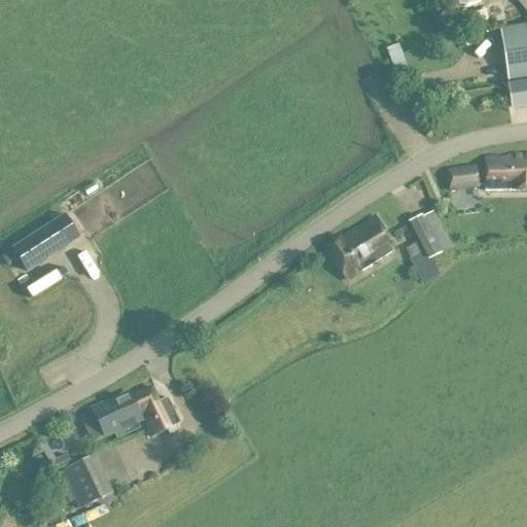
[(526,0),(516,0),(526,12),(526,0)]
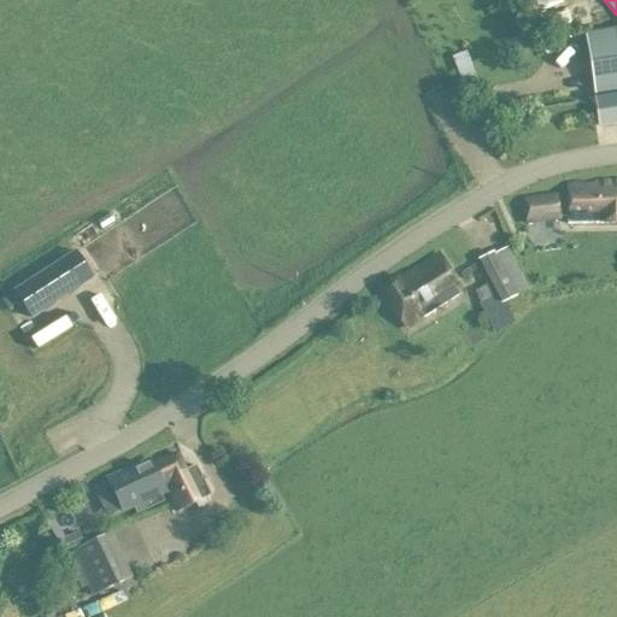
[(616,31),(586,37),(591,66),(595,93),(616,89),(616,31)]
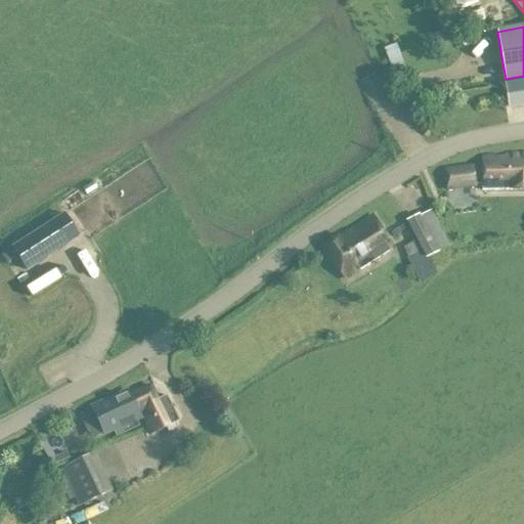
[(523,81),(507,84),(511,106),(523,103),(523,81)]
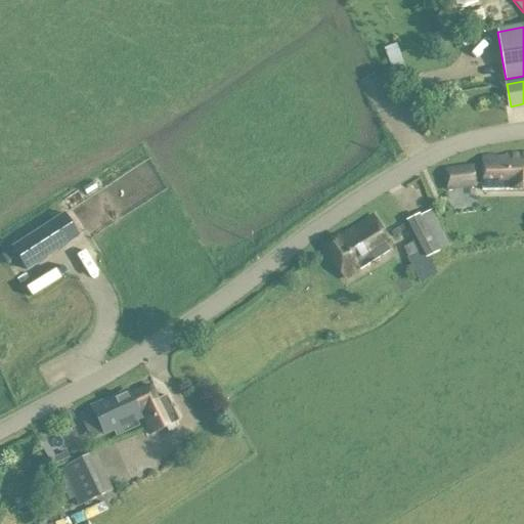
[(523,188),(523,155),(483,156),(483,189),(510,189),(523,188)]
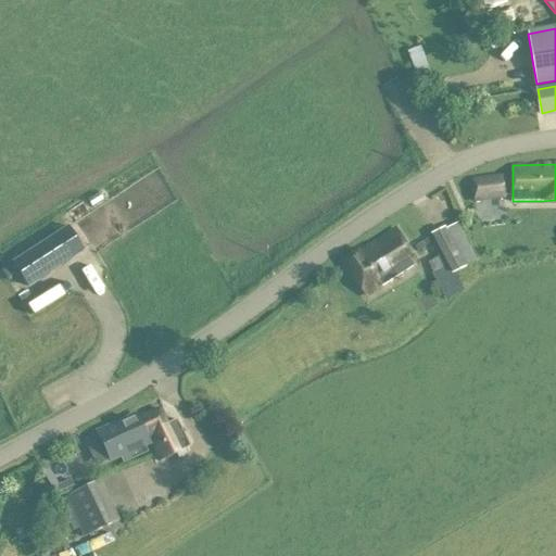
[(471,176),(475,202),(504,200),(502,173),(471,176)]
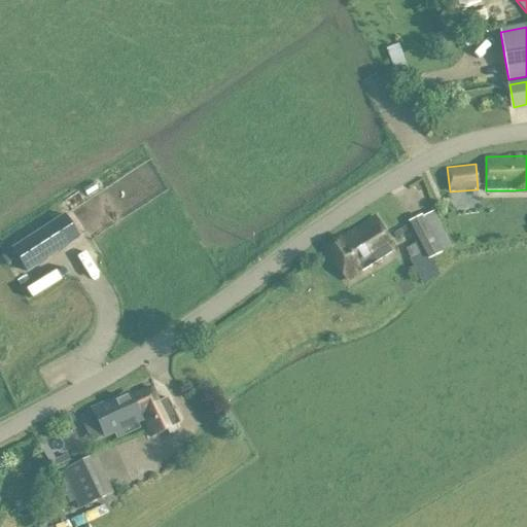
[(64,214),(12,248),(27,270),(78,237),(64,214)]
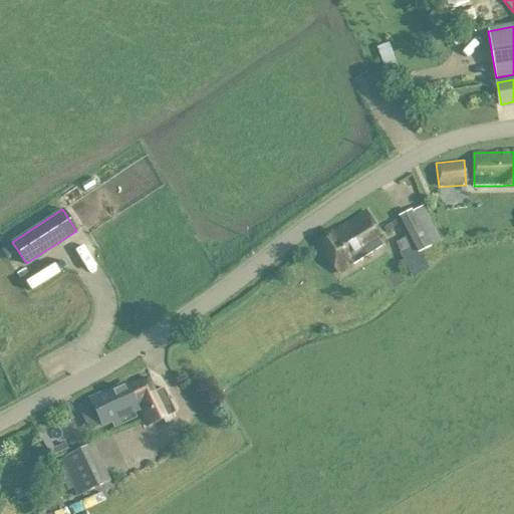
[(400,217),(383,226),(387,231),(403,222),(409,234),(415,243),(420,252),(441,241),(430,219),(419,224),(412,211),(411,209),(399,215),(400,217)]
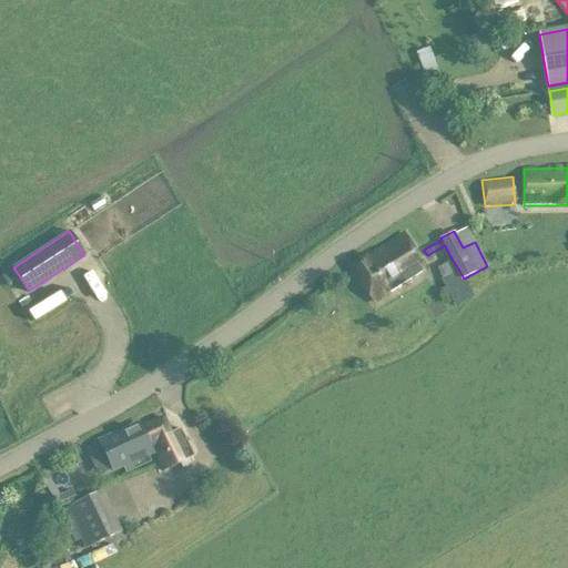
[(358,260),(352,263),(353,264),(375,301),(404,282),(405,283),(411,280),(423,272),(426,270),(405,233),(368,256),(367,254),(358,260)]
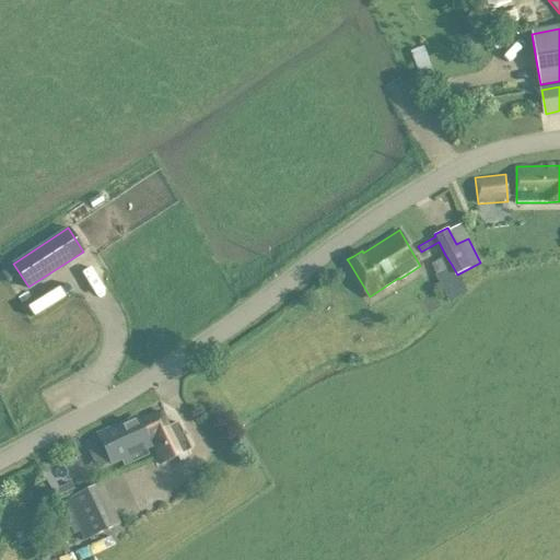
[(435,275),(452,265),(445,255),(430,264),(435,275)]
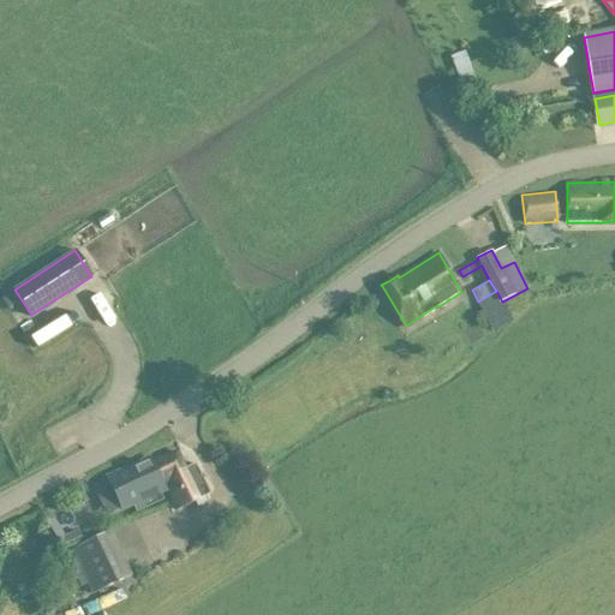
[(150,458),(107,477),(121,509),(132,505),(137,513),(163,501),(160,493),(167,489),(162,478),(184,469),(177,452),(151,463),(150,458)]
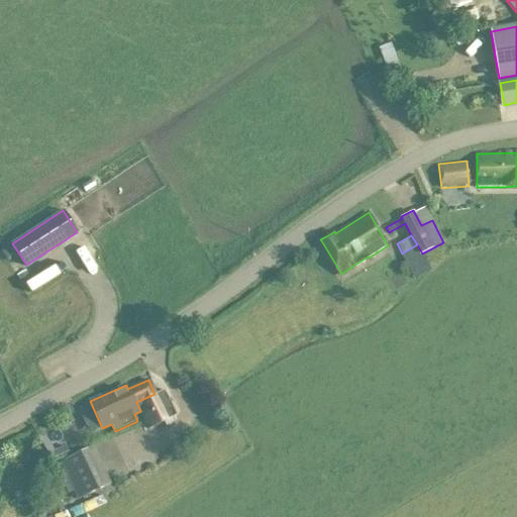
[(165,390),(158,393),(138,404),(141,412),(140,413),(147,427),(176,413),(165,390)]
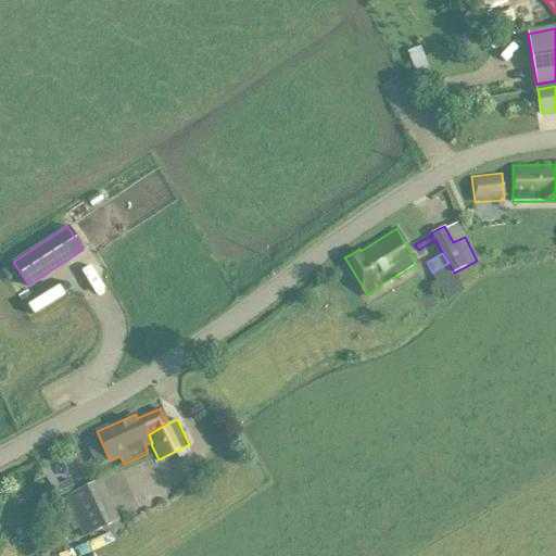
[(119,520),(100,479),(65,495),(85,536),(119,520)]
